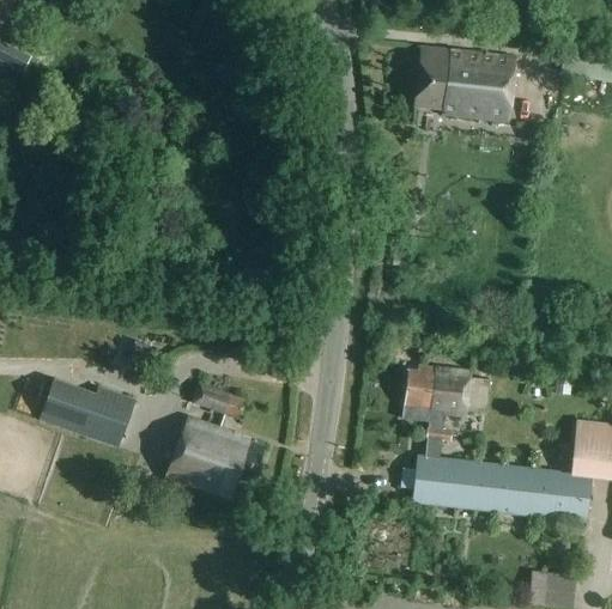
[(30,52),(0,36),(0,56),(22,68),(30,52)]
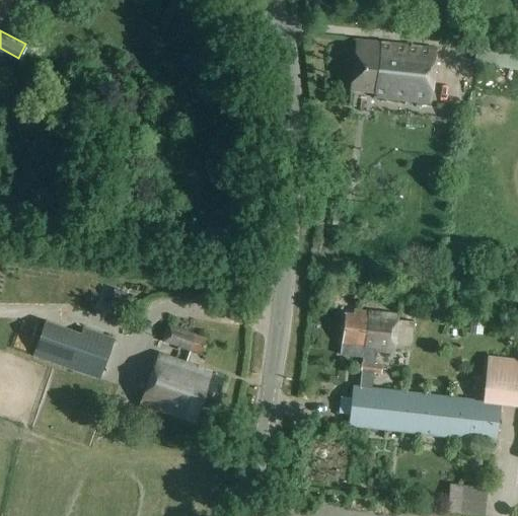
[(427,102),(434,47),(354,38),(348,87),(372,90),(371,95),(427,102)]
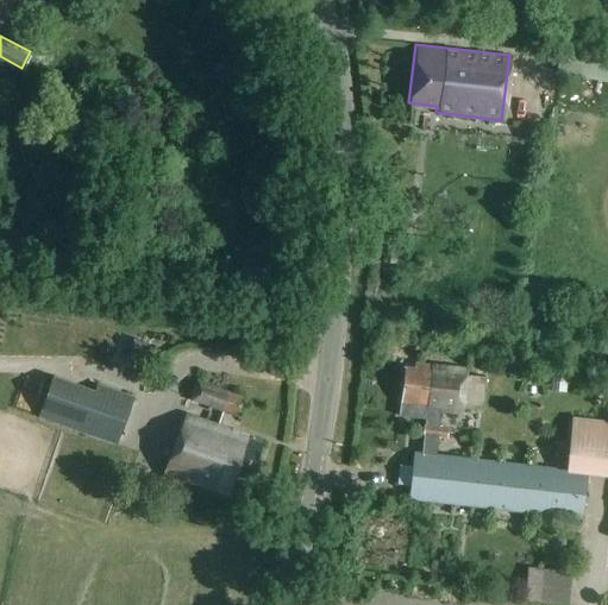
[(461,136),(439,133),(440,123),(392,117),(389,140),(459,147),(461,136)]
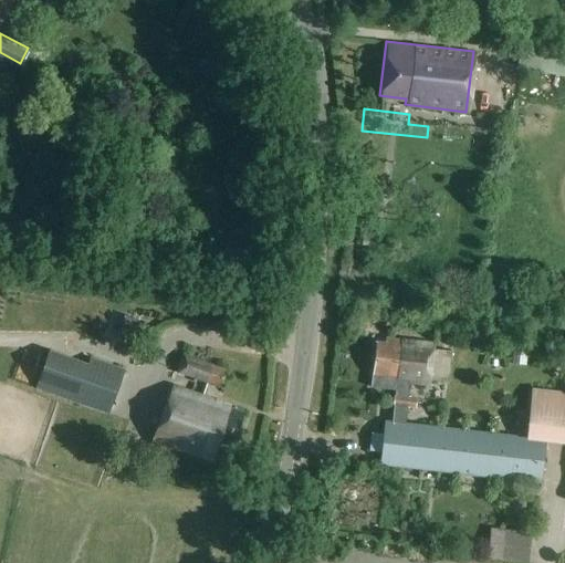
[(454,283),(453,299),(468,299),(469,283),(454,283)]
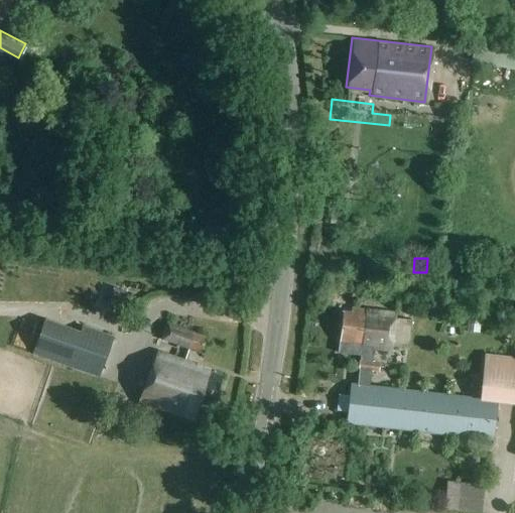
[(410,318),(393,316),(394,313),(350,307),(349,312),(342,311),(337,351),(361,354),(363,344),(375,346),(389,348),(390,344),(407,346),(410,318)]
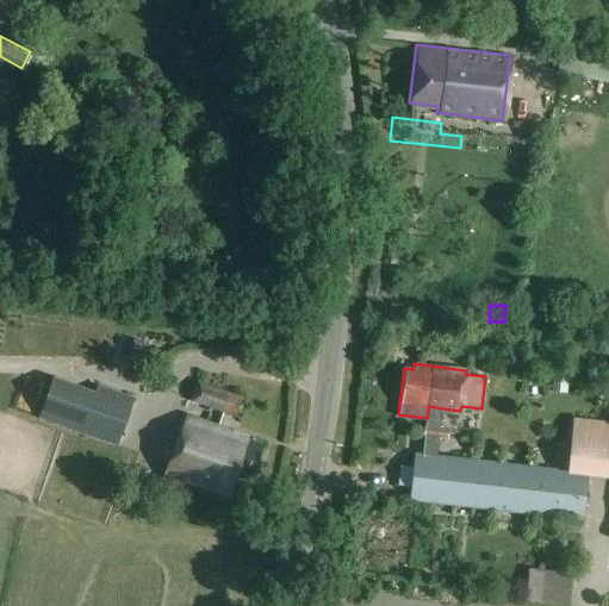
[(0,429),(44,431),(45,382),(0,381),(0,429)]
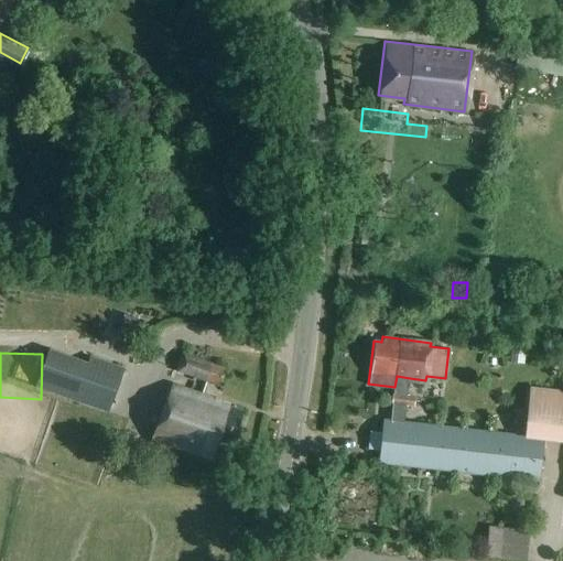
[(222,384),(227,366),(185,353),(180,370),(222,384)]
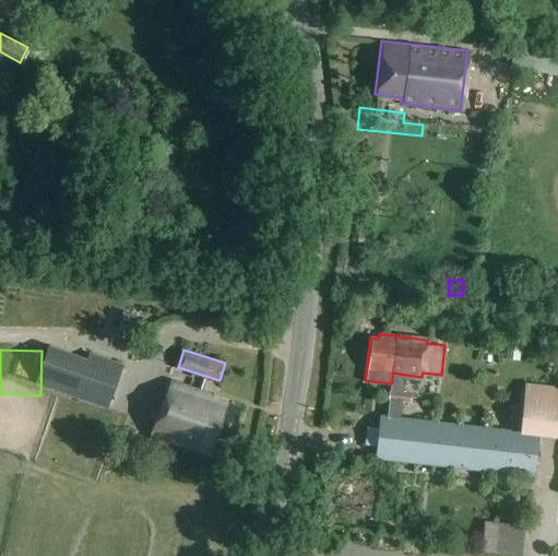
[(108,407),(125,363),(92,351),(75,394),(108,407)]
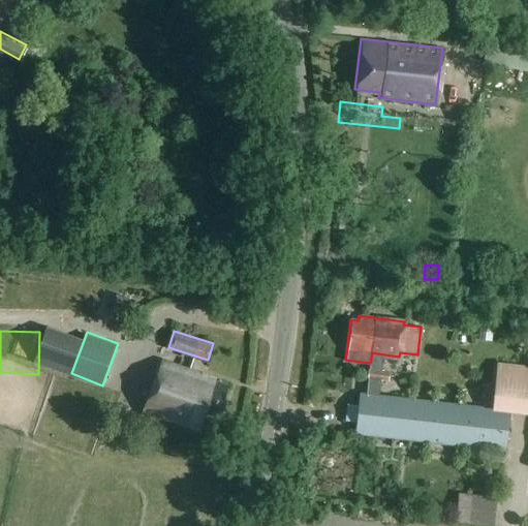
[(382,378),(387,379),(389,369),(383,368),(384,354),(372,352),(370,367),(369,377),(367,392),(380,394),(382,378)]
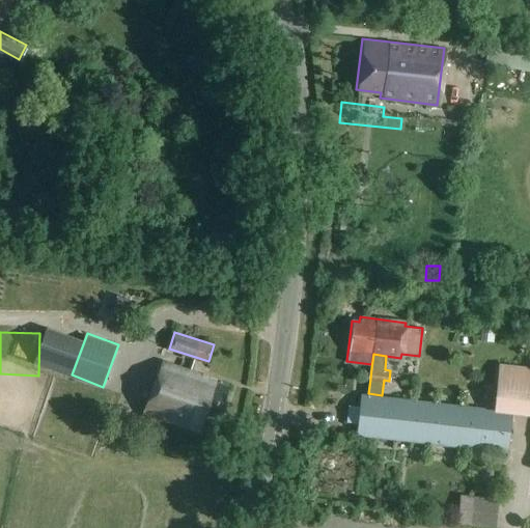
[(217,416),(227,386),(210,380),(211,376),(162,359),(145,409),(199,427),(205,412),(217,416)]
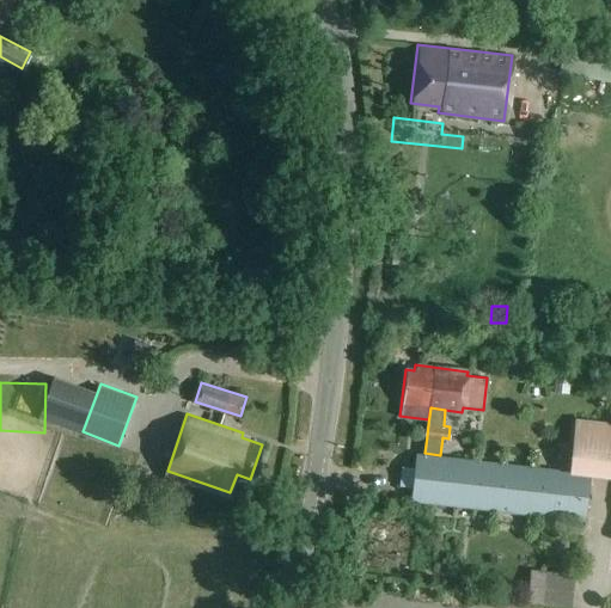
[(610,422),(578,418),(570,471),(610,476),(610,422)]
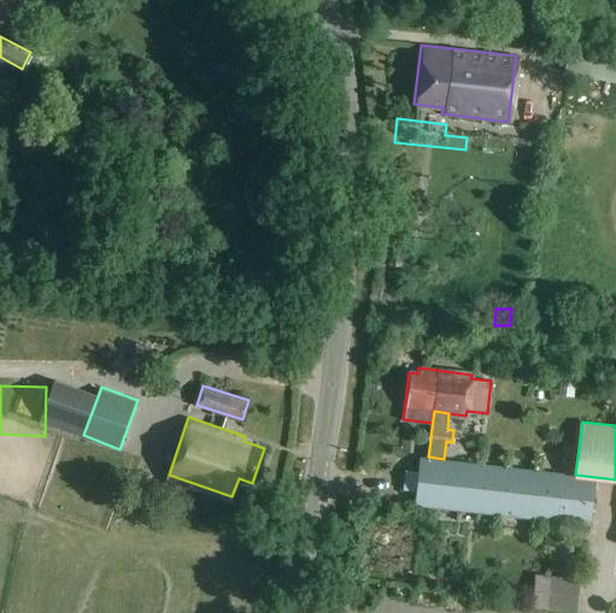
[(590,528),(596,478),(444,459),(428,457),(423,457),(417,506),(590,528)]
